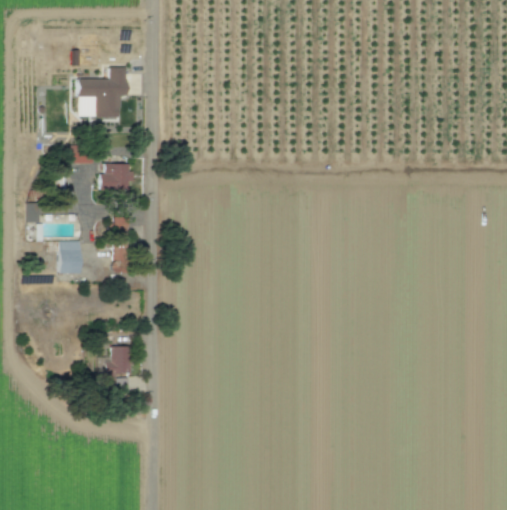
[(78,77),(78,96),(96,96),(96,116),(121,117),(121,94),(128,94),(128,66),(111,66),(110,78),(78,77)]
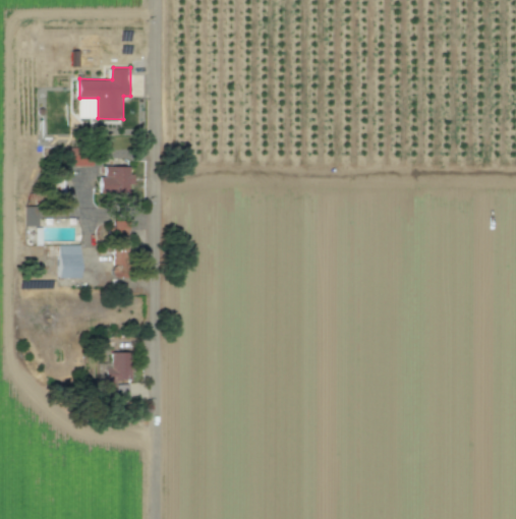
[(104,175),(104,193),(135,194),(135,166),(109,165),(108,175),(104,175)]
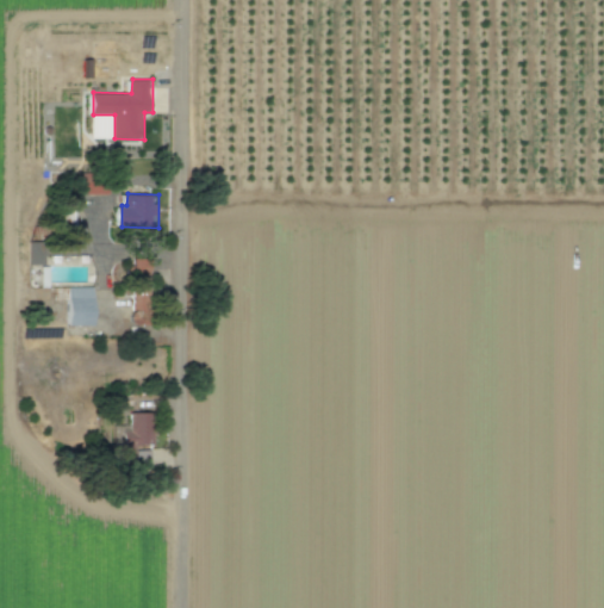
[(153,321),(153,260),(136,260),(136,321),(153,321)]
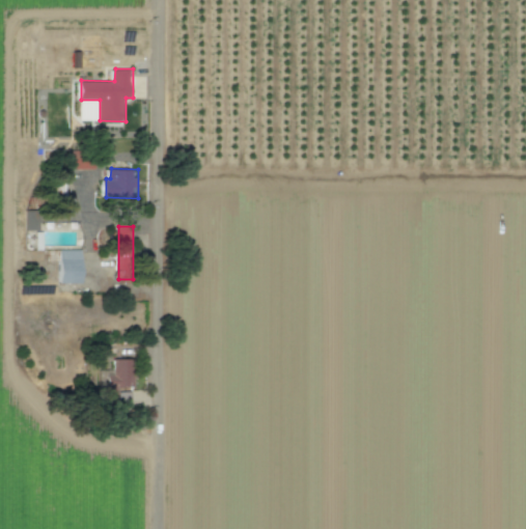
[(39,248),(47,248),(47,230),(38,230),(39,248)]
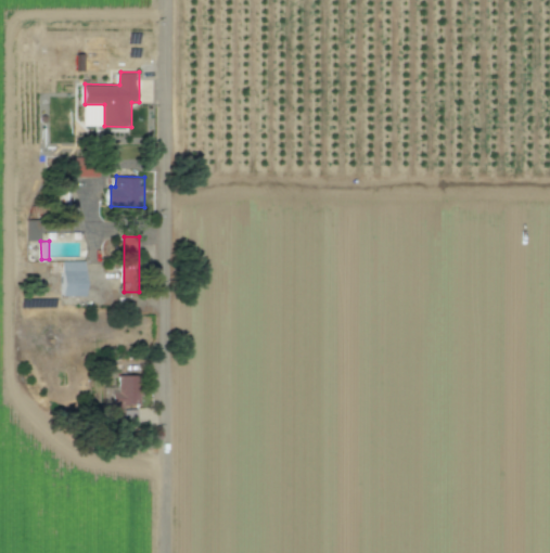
[(89,294),(88,259),(65,259),(66,295),(89,294)]
